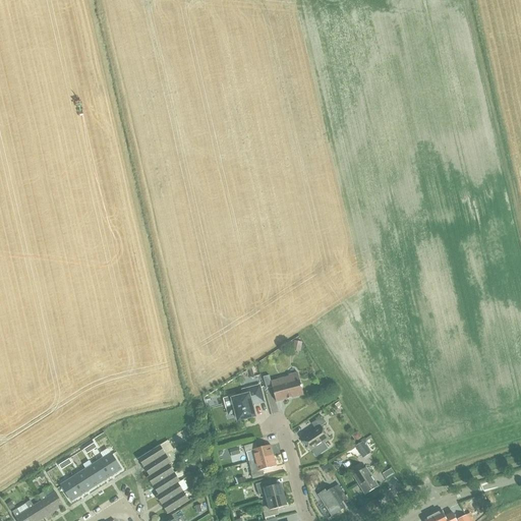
[(294,341),(293,347),(294,347),(294,349),(300,350),(300,348),(301,348),(302,343),(294,341)]
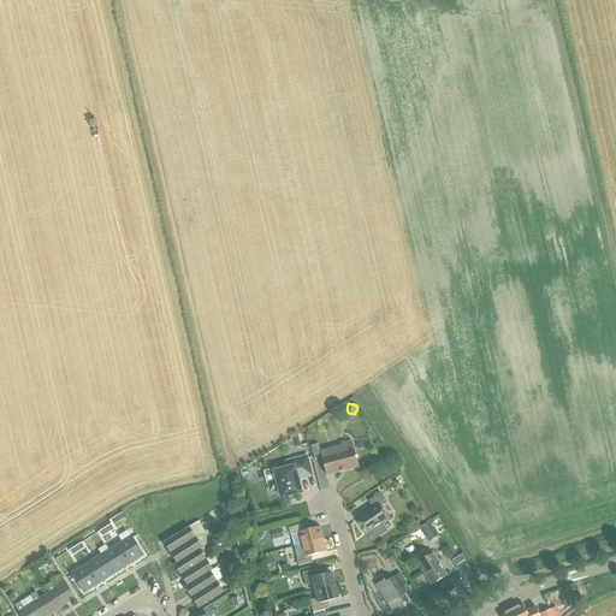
[(319,444),(312,446),(315,460),(323,458),(326,475),(359,467),(357,460),(359,458),(357,455),(356,455),(353,440),(342,444),(342,446),(330,449),(320,452),(319,444)]
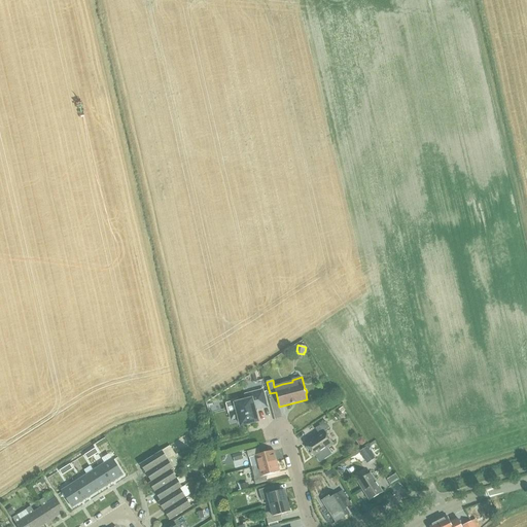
[(236,401),(226,403),(229,412),(233,411),(236,419),(239,418),(241,426),(257,421),(255,412),(257,409),(267,407),(262,391),(250,394),(251,399),(236,402),(236,401)]
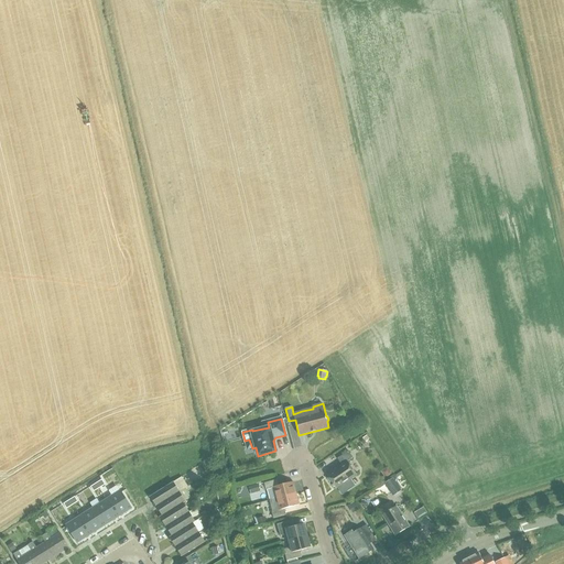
[(342,465),(327,475),(336,489),(338,487),(343,494),(355,486),(350,479),(356,476),(347,462),(353,458),(348,452),(337,458),(342,465)]
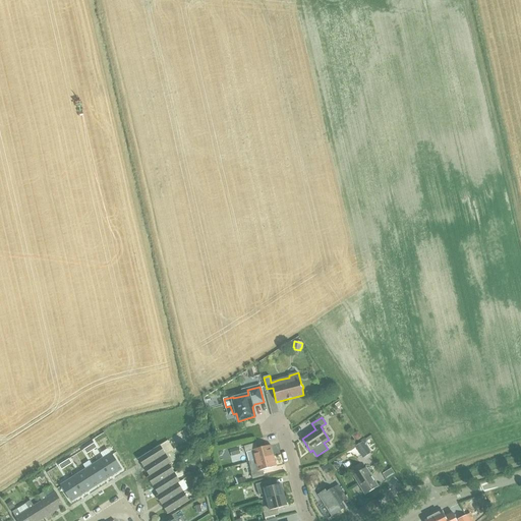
[(145,468),(166,455),(173,450),(168,441),(138,459),(145,468)]
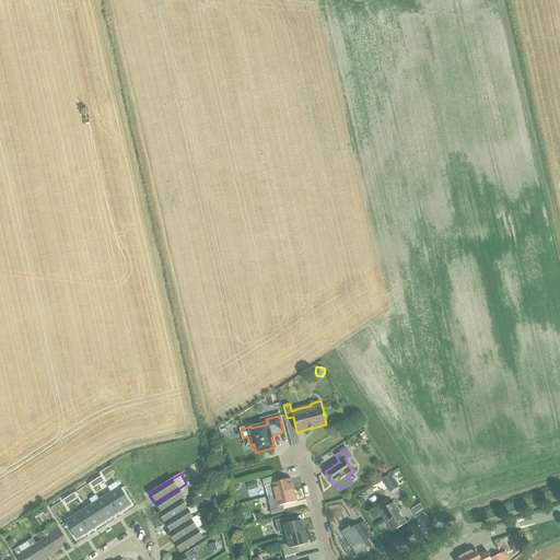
[(391,475),(383,480),(391,492),(398,488),(391,475)]
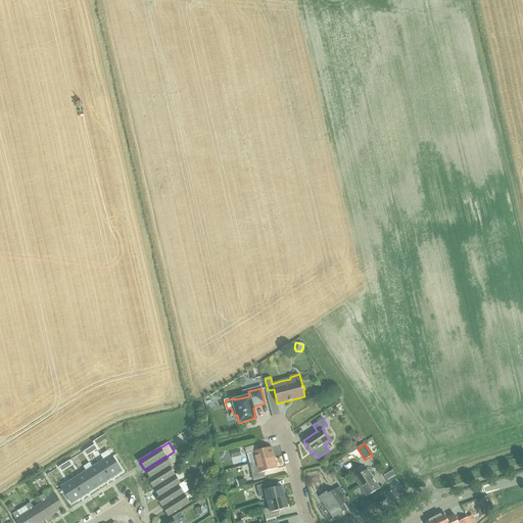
[(255,463),(275,458),(272,447),(258,450),(256,445),(245,448),(246,455),(247,454),(250,464),(255,463)]
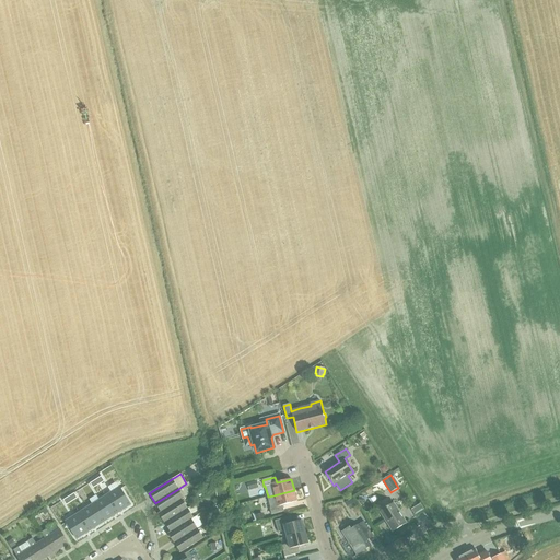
[(254,481),(247,482),(249,490),(256,488),(254,481)]
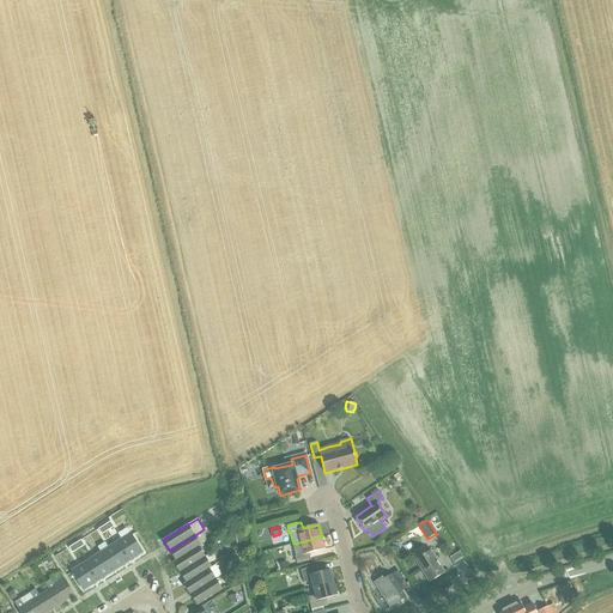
[(137,542),(131,533),(115,542),(121,552),(128,563),(144,553),(137,542)]
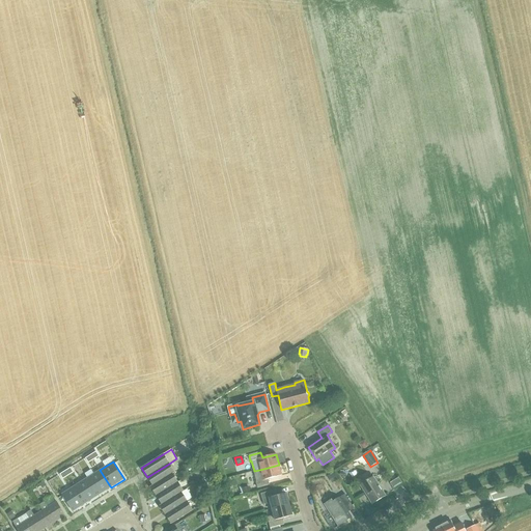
[(174,472),(169,464),(147,477),(152,485),(172,473),(174,472)]
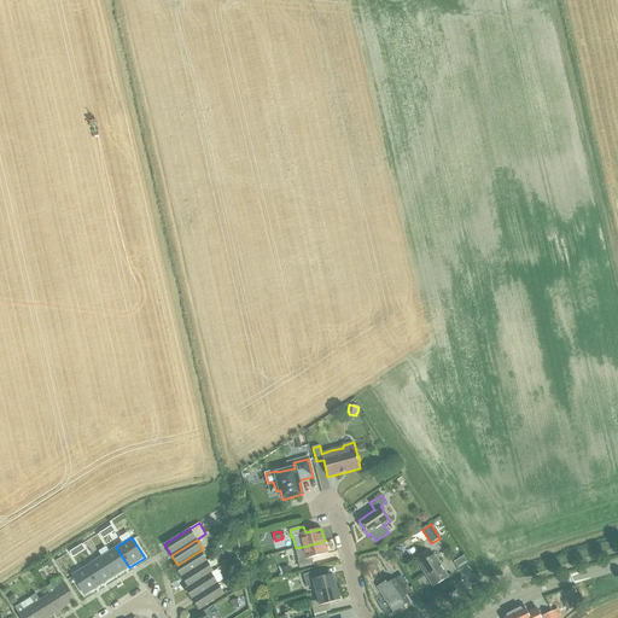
[(302,547),(296,548),(298,561),(299,569),(314,565),(312,558),(328,553),(325,541),(302,547)]
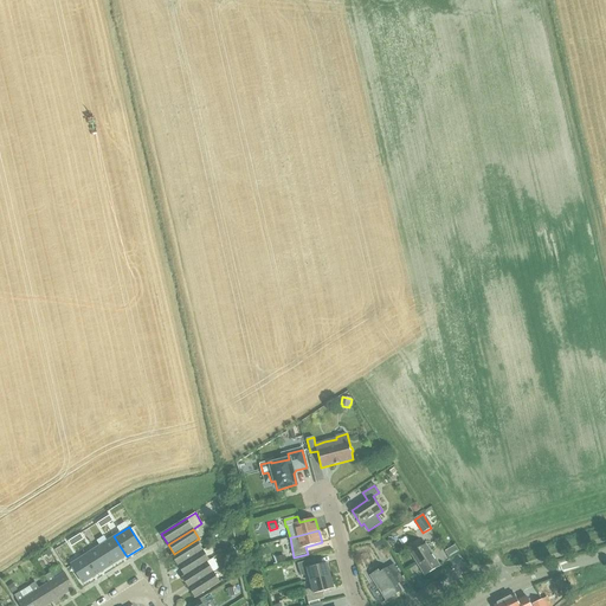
[(120,546),(114,536),(100,546),(105,554),(113,565),(127,556),(120,546)]
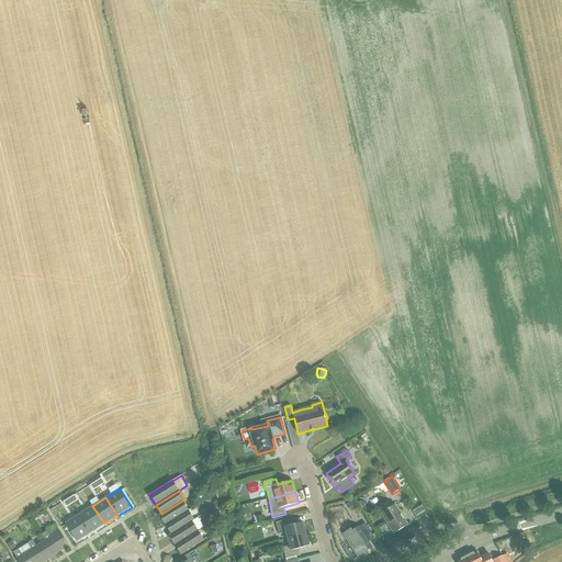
[(182,501),(161,514),(159,515),(166,525),(189,510),(182,501)]
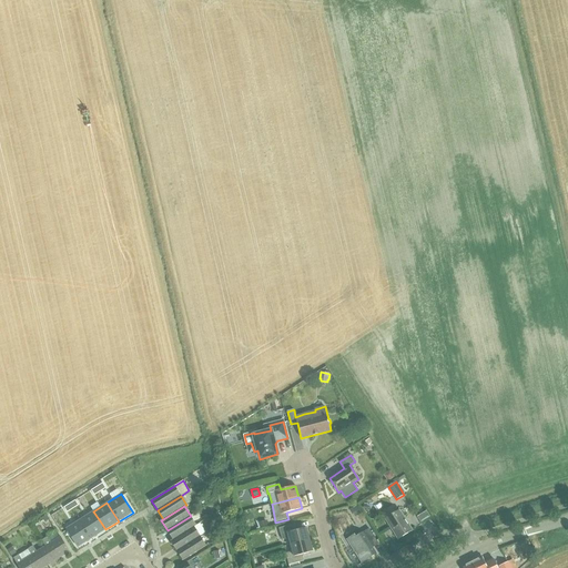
[(356,516),(362,513),(357,506),(352,509),(356,516)]
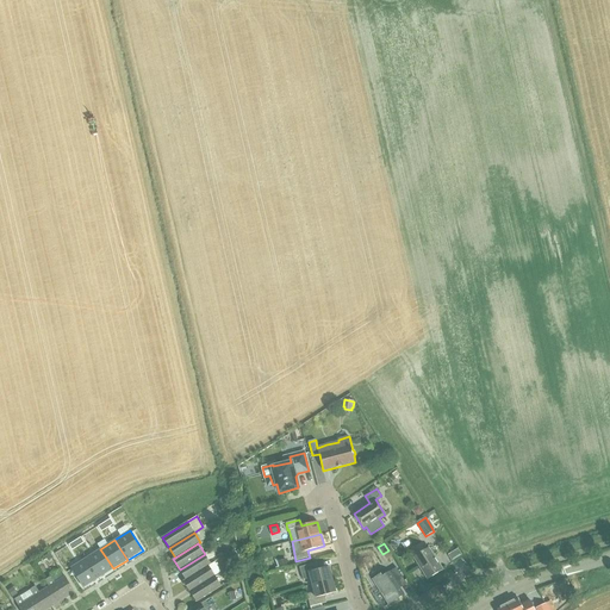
[(428,548),(402,565),(408,574),(421,566),(428,579),(442,571),(434,556),(434,554),(431,549),(429,549),(428,548)]
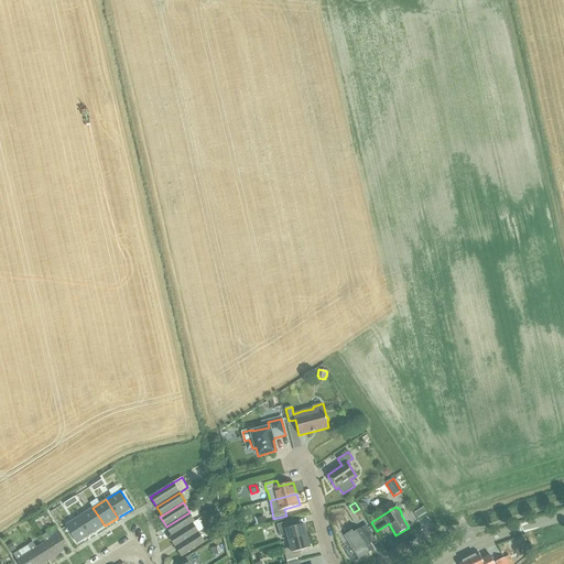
[(416,511),(420,518),(429,513),(426,507),(416,511)]
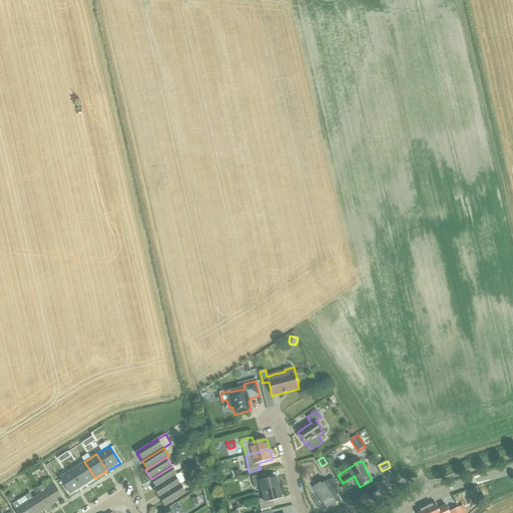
[(89,469),(84,462),(76,467),(72,470),(79,480),(83,486),(95,478),(89,469)]
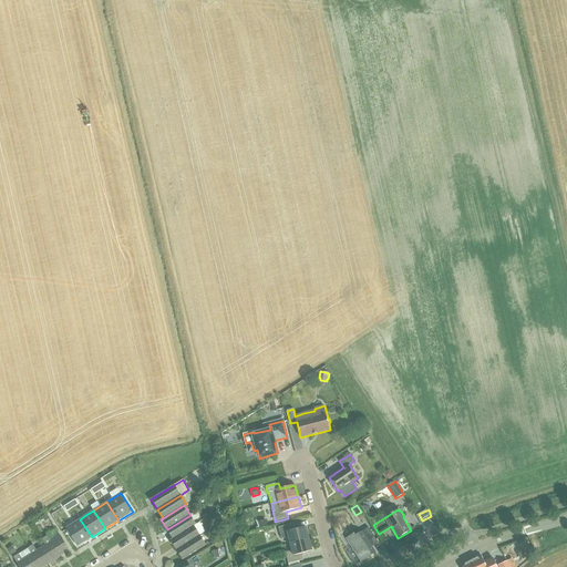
[(217,511),(212,514),(210,515),(213,519),(220,515),(217,511)]
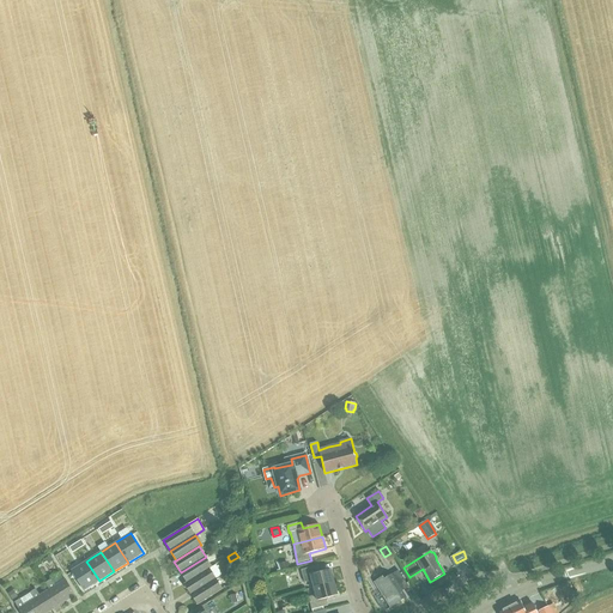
[(212,568),(206,557),(181,572),(187,583),(210,569),(212,568)]
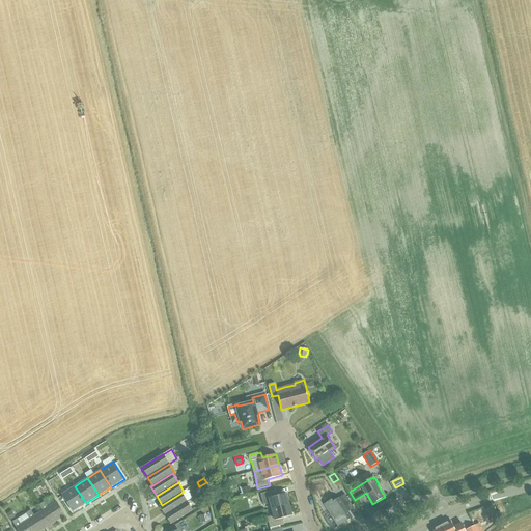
[(82,497),(75,486),(62,495),(68,505),(73,511),(86,503),(82,497)]
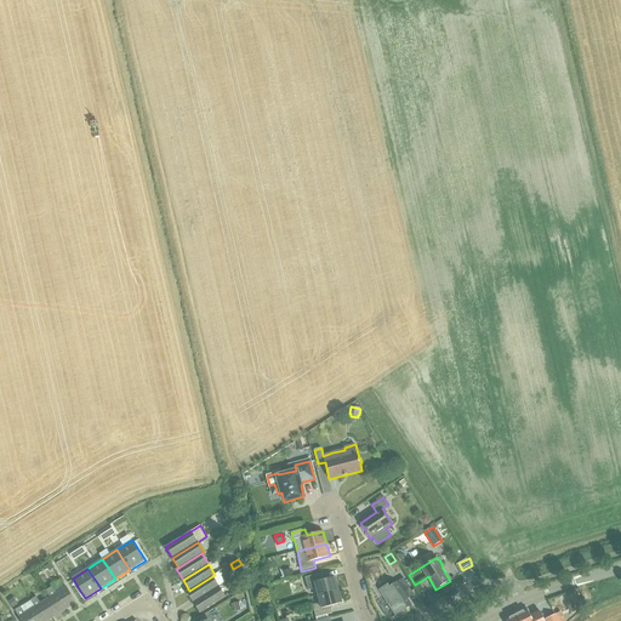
[(189,591),(187,592),(193,602),(218,586),(224,582),(218,573),(215,575),(212,576),(189,591)]
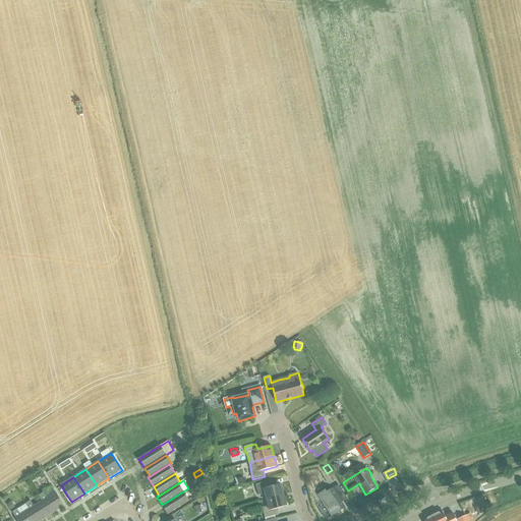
[(267,500),(284,495),(281,484),(272,486),(270,480),(255,484),(258,496),(265,494),(267,500)]
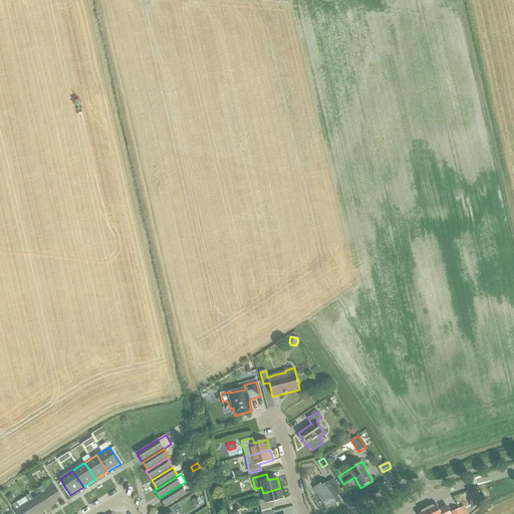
[(322,486),(321,484),(314,488),(327,509),(340,501),(336,494),(341,490),(334,478),(322,486)]
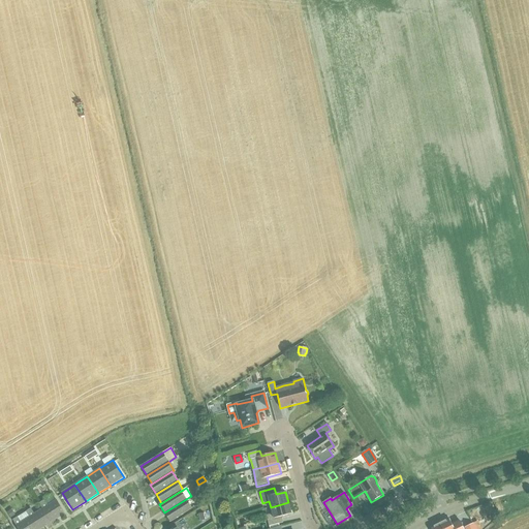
[(192,508),(186,499),(164,512),(170,522),(192,508)]
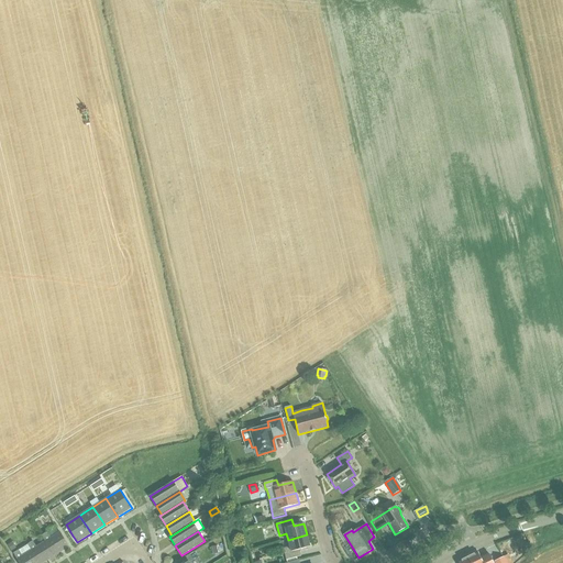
[(68,547),(59,532),(51,538),(47,532),(42,536),(45,542),(46,541),(55,555),(64,550),(65,552),(70,549),(69,547),(68,547)]
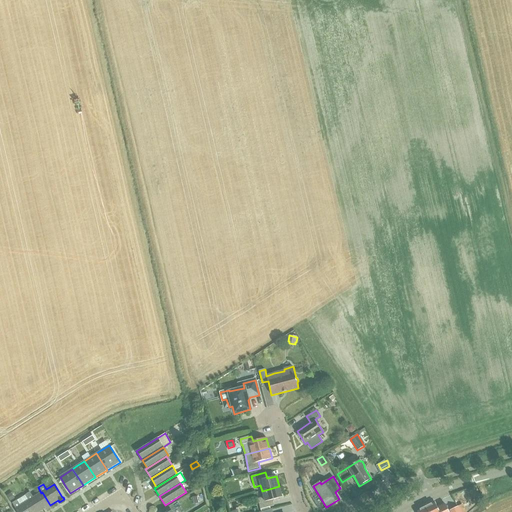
[(264,497),(258,499),(260,509),(261,511),(270,510),(270,507),(274,506),(272,500),(282,497),(279,486),(262,491),(264,497)]
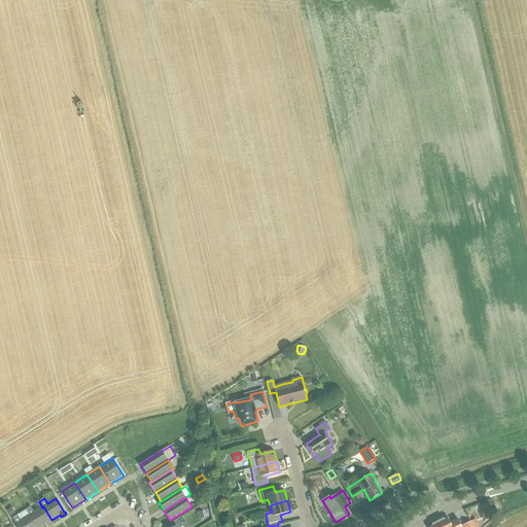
[(43,506),(42,507),(34,513),(31,506),(26,510),(30,516),(30,515),(37,526),(40,526),(46,523),(47,525),(53,522),(51,520),(43,506)]
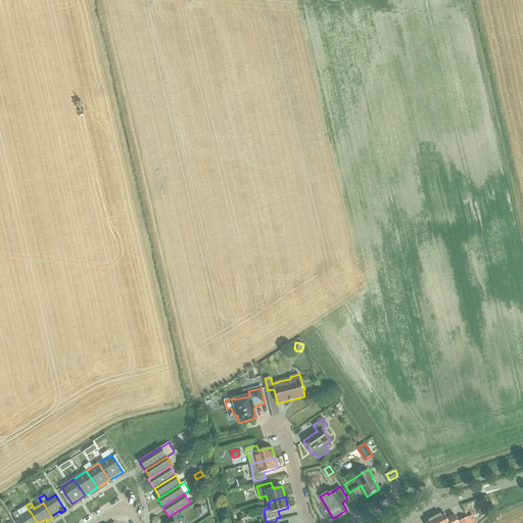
[(26,506),(13,514),(16,520),(17,522),(37,522),(30,511),(30,512),(26,506)]
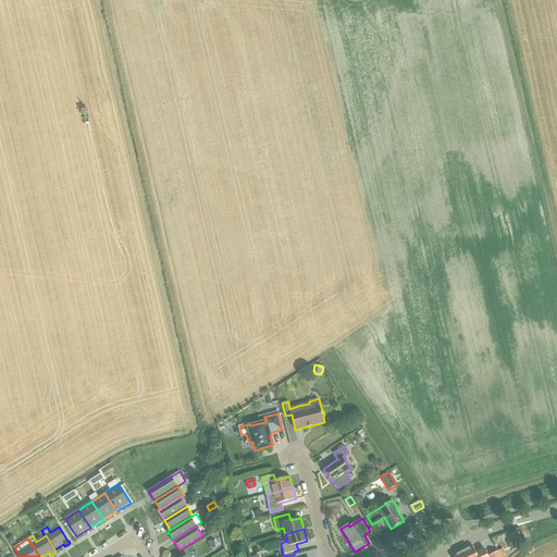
[(472,546),(463,552),(466,556),(487,556),(483,548),(475,552),(472,546)]
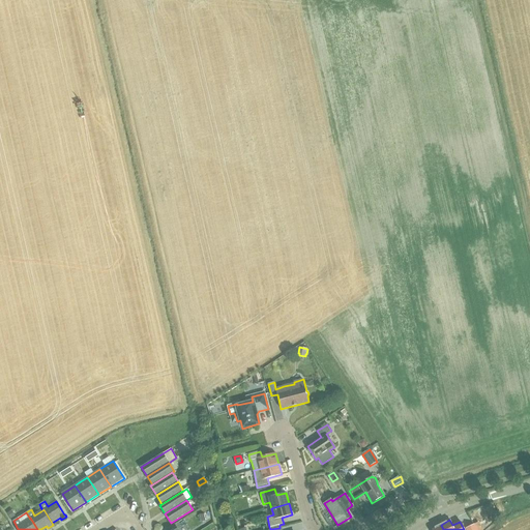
[(86,529),(87,529),(95,525),(92,521),(85,527),(86,529)]
